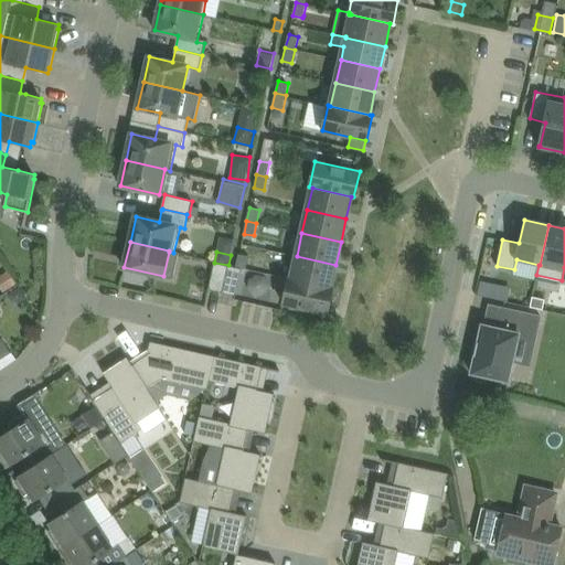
[(236,266),(247,269),(249,255),(238,253),(236,266)]
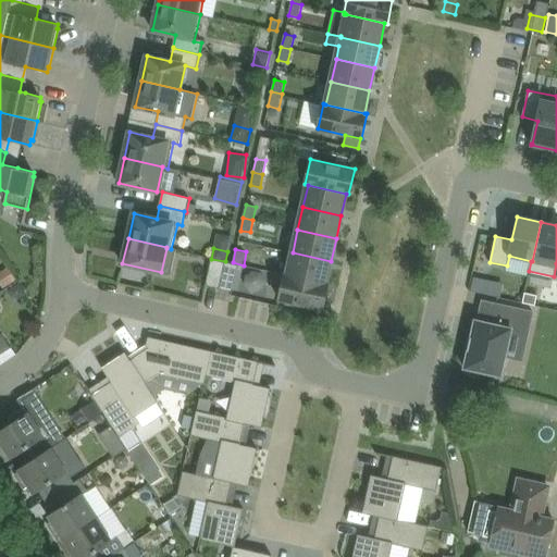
[(293,252),(287,274),(326,283),(331,261),(293,252)]
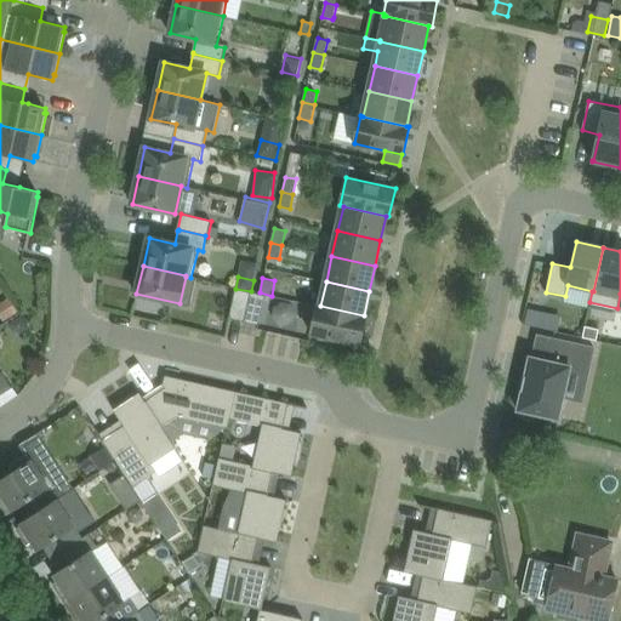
[(229,319),(244,322),(251,291),(235,289),(229,319)]
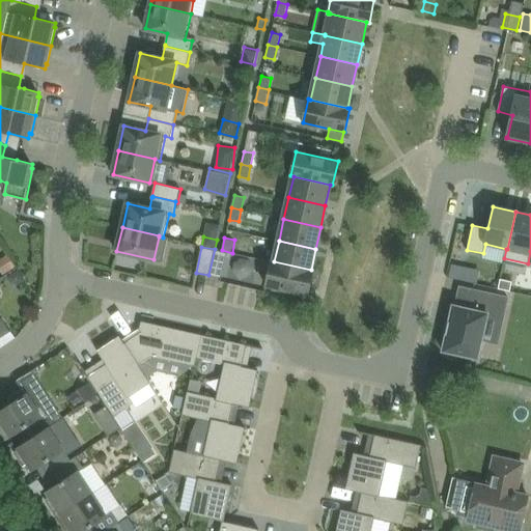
[(215,249),(208,275),(222,278),(227,252),(215,249)]
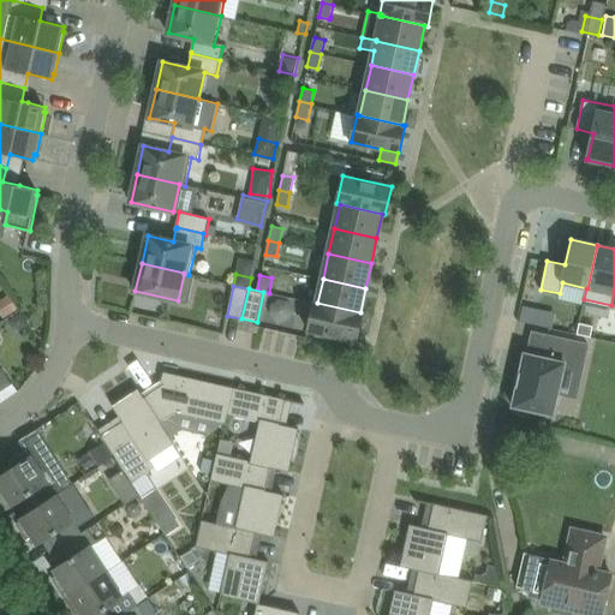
[(0,305),(6,316),(16,309),(9,297),(0,302),(0,305)]
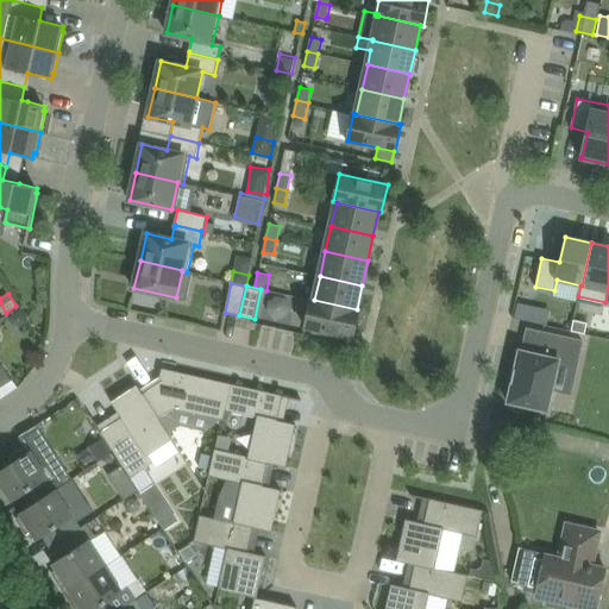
[(359,311),(357,309),(314,300),(312,300),(305,327),(313,328),(313,332),(326,336),(327,332),(353,338),(359,311)]
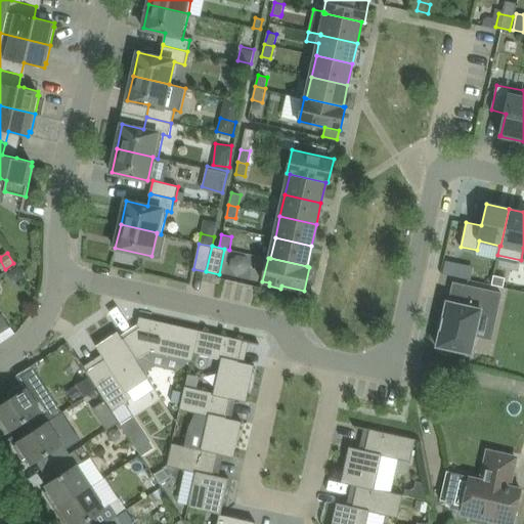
[(446,261),(443,273),(454,275),(457,264),(446,261)]
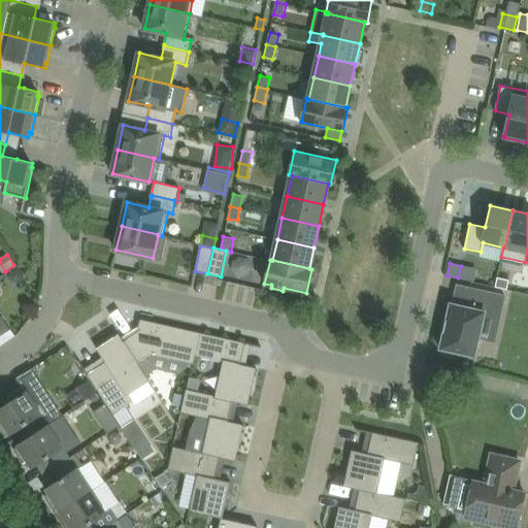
[(497,277),(495,287),(507,289),(509,279),(497,277)]
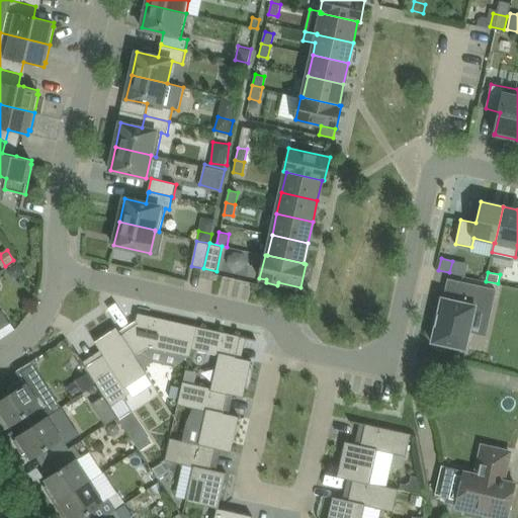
[(442,297),(432,342),(466,349),(470,332),(476,307),(492,311),(496,289),(460,281),(456,300),(444,298),(442,297)]
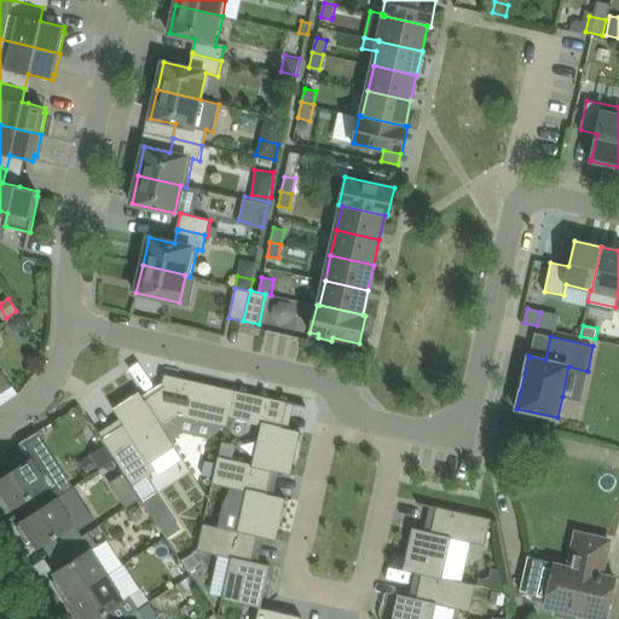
[(166,387),(146,400),(161,424),(175,415),(217,424),(225,426),(227,426),(229,416),(235,389),(225,387),(165,374),(163,382),(166,387)]
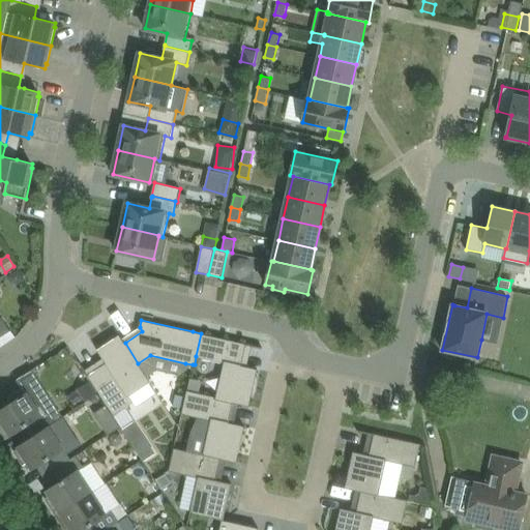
[(201,333),(196,356),(224,362),(216,396),(215,398),(234,403),(239,404),(249,406),(258,369),(247,366),(242,365),(246,345),(252,346),(262,349),(263,348),(201,333)]
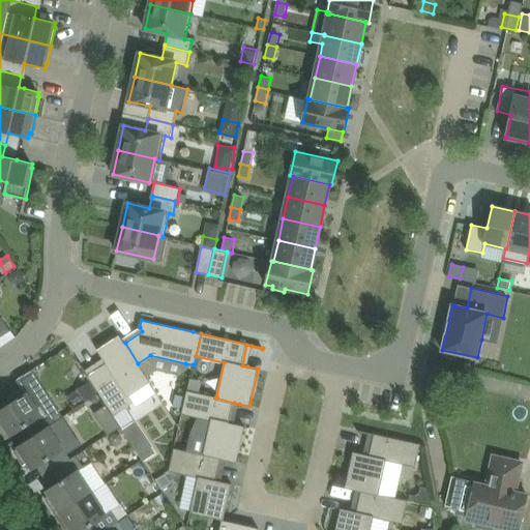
[(80,361),(79,362),(113,415),(134,402),(129,395),(150,382),(147,377),(138,363),(125,343),(122,339),(120,334),(97,350),(104,359),(107,363),(89,375),(86,371),(80,361)]
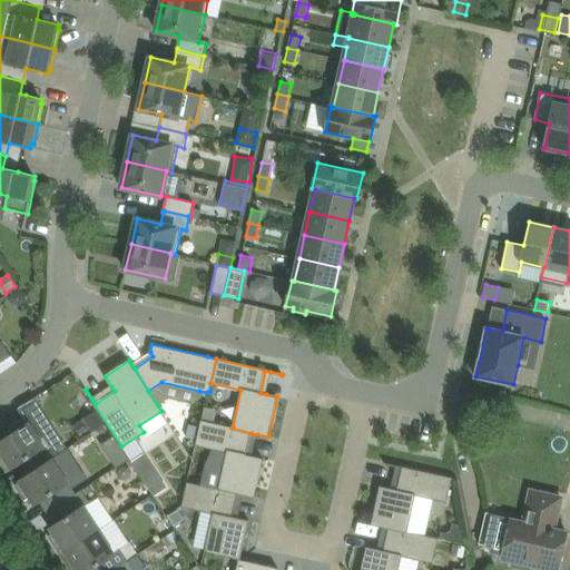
[(107,424),(99,413),(86,422),(92,432),(107,424)]
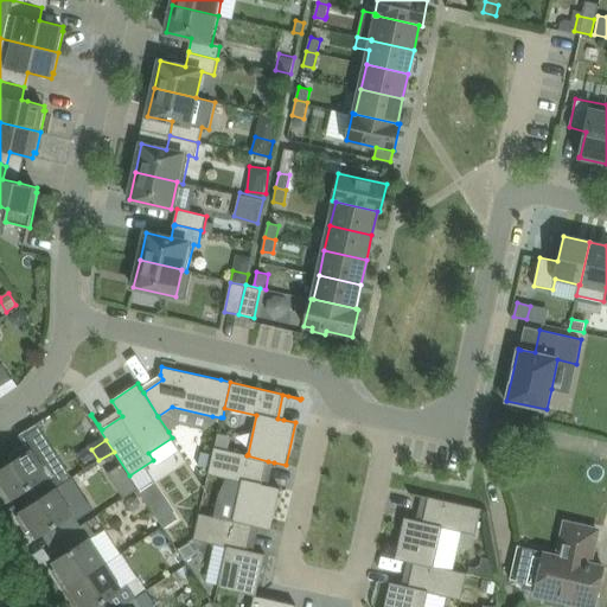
[(13,461),(0,470),(0,480),(12,499),(18,496),(25,491),(33,503),(34,504),(57,487),(57,489),(71,479),(74,478),(57,453),(40,464),(26,442),(25,443),(8,454),(13,461)]
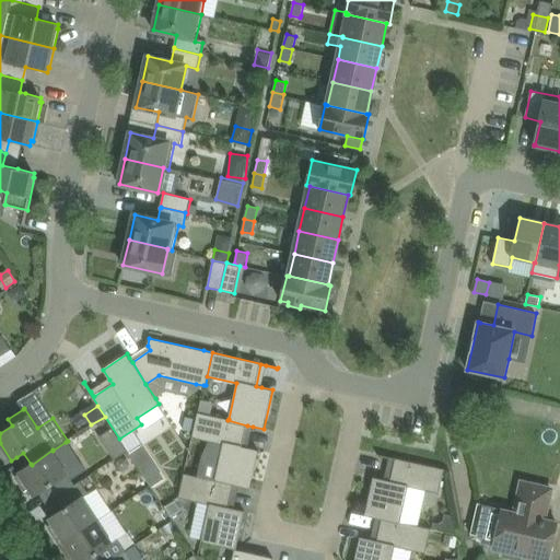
[(198,412),(193,436),(209,441),(223,443),(214,480),(251,488),(259,450),(247,447),(242,446),(247,426),(228,420),(229,419),(198,412)]
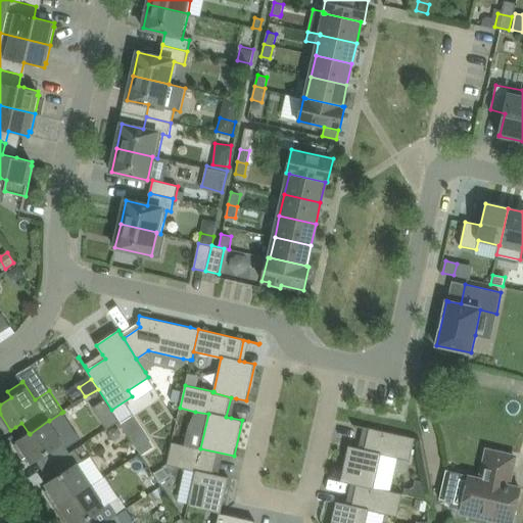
[(174,389),(171,400),(179,402),(182,391),(174,389)]
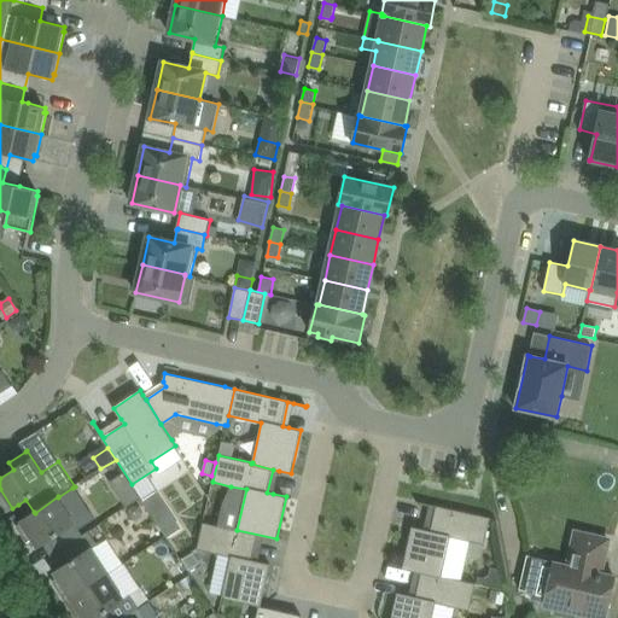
[(23,524),(19,526),(28,540),(31,537),(38,548),(44,544),(52,538),(59,551),(83,536),(79,529),(95,519),(75,487),(73,488),(58,497),(58,496),(35,513),(34,512),(25,518),(21,522),(23,524)]
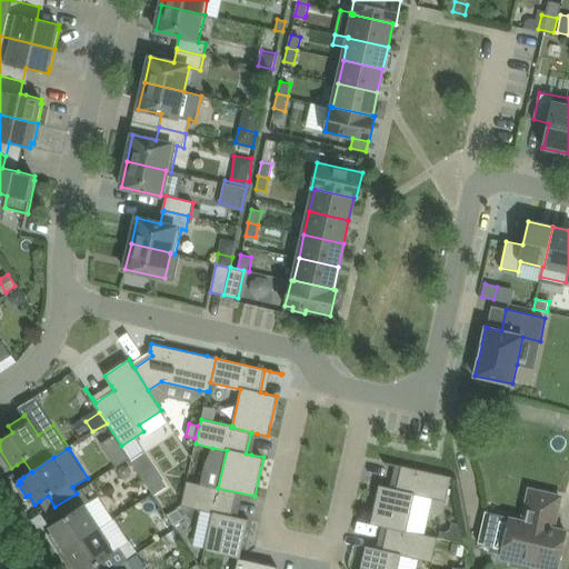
[(129,458),(125,450),(111,459),(116,467),(129,458)]
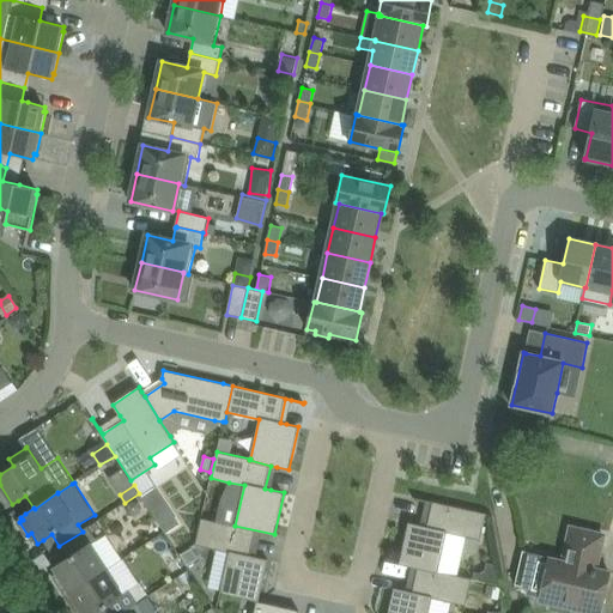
[(151,510),(165,501),(156,486),(141,496),(151,510)]
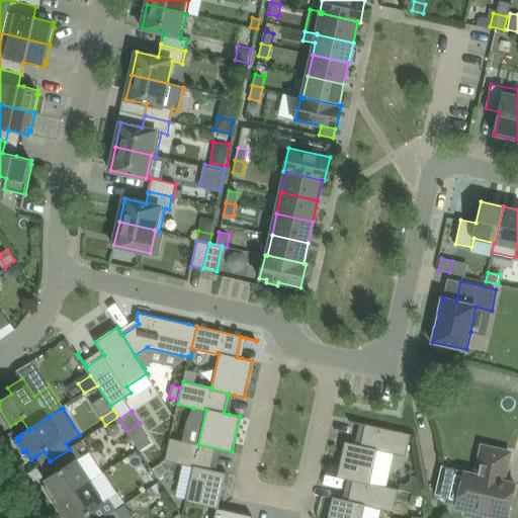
[(370,485),(370,483),(377,450),(389,452),(389,453),(390,454),(390,453),(406,456),(411,434),(350,420),(350,422),(365,425),(361,445),(345,441),(337,477),(353,481),(370,485)]
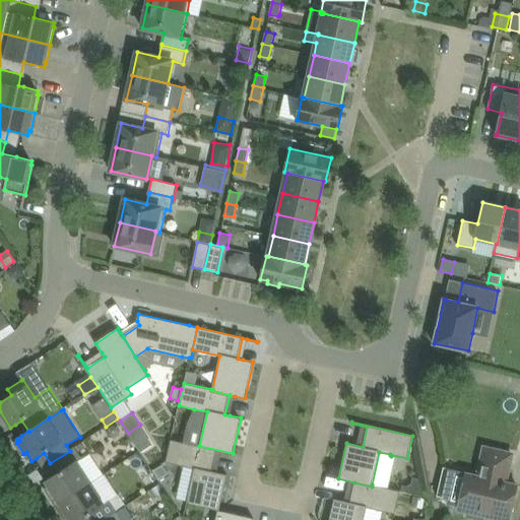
[(120,436),(121,430),(119,426),(113,425),(109,427),(107,432),(110,437),(116,438),(120,436)]
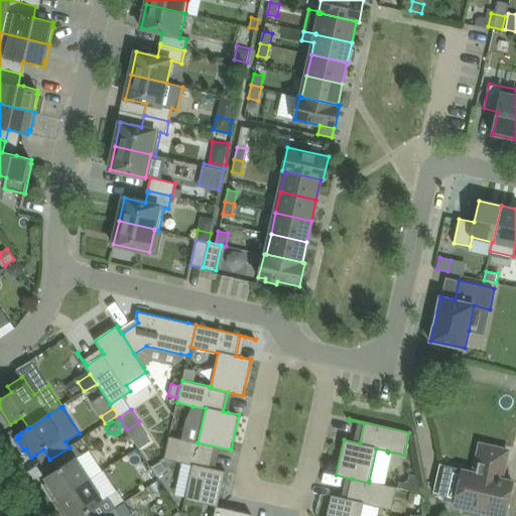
[(185,499),(217,506),(219,505),(226,471),(210,468),(215,447),(230,452),(231,449),(194,441),(169,436),(164,459),(181,463),(180,464),(181,464),(182,463),(192,465),(185,499)]
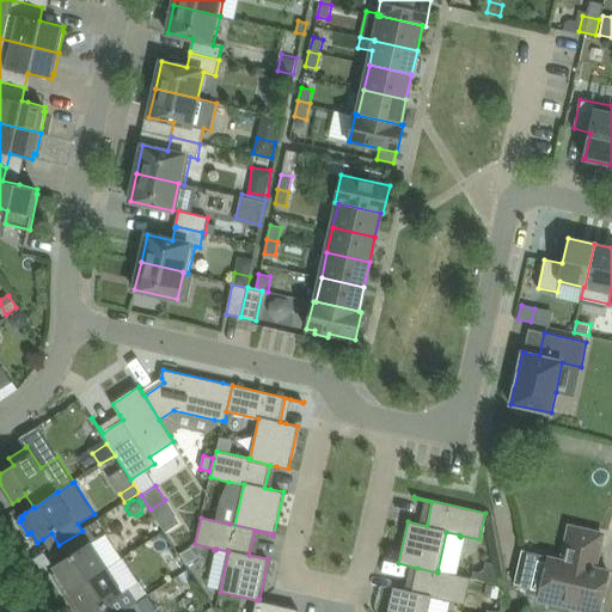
[(67,557),(54,567),(59,574),(54,576),(67,595),(106,568),(91,544),(97,540),(89,526),(83,531),(59,545),(67,557)]
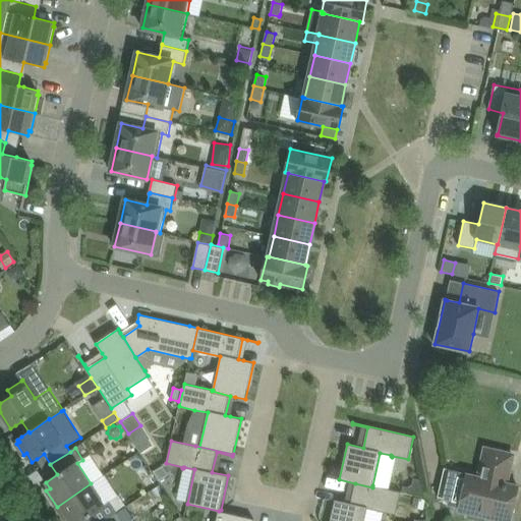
[(513,455),(486,449),(479,477),(466,474),(458,506),(511,518),(519,486),(507,483),(513,455)]
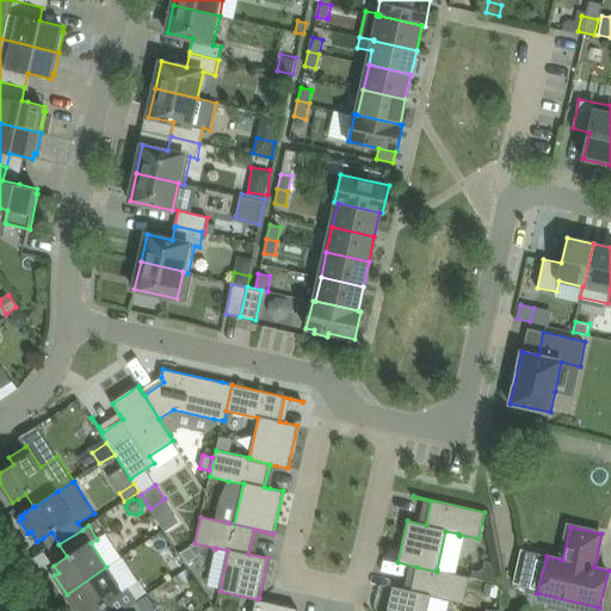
[(197,556),(191,547),(180,553),(186,563),(197,556)]
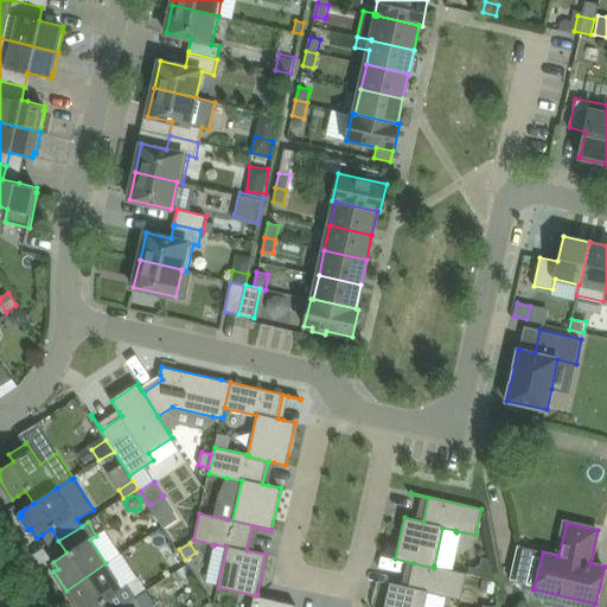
[(493,576),(489,558),(481,557),(480,564),(475,568),(470,567),(468,572),(493,576)]
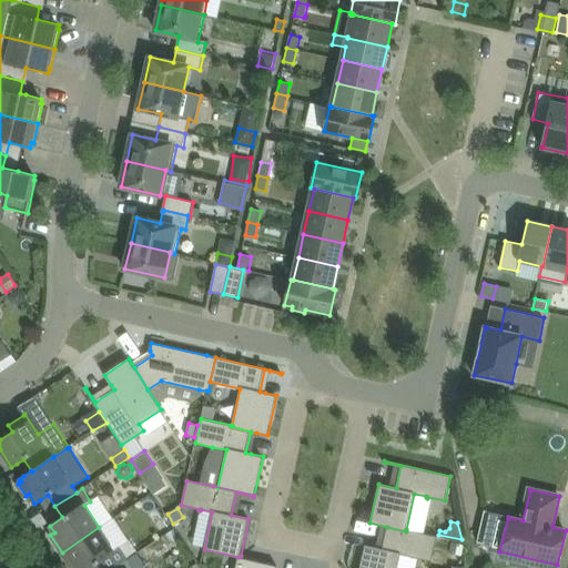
[(99,527),(62,553),(72,567),(74,567),(77,567),(89,567),(93,565),(94,567),(113,567),(128,559),(120,546),(114,550),(99,527)]
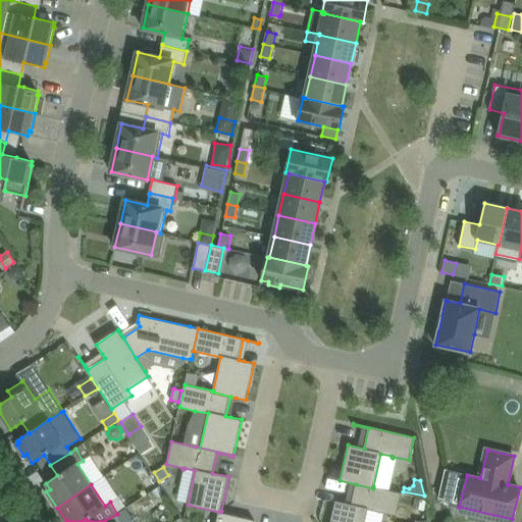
[(373,488),(356,484),(352,504),(335,501),(330,521),(365,521),(368,509),(379,512),(379,513),(380,513),(380,512),(397,516),(402,492),(373,486),(373,488)]
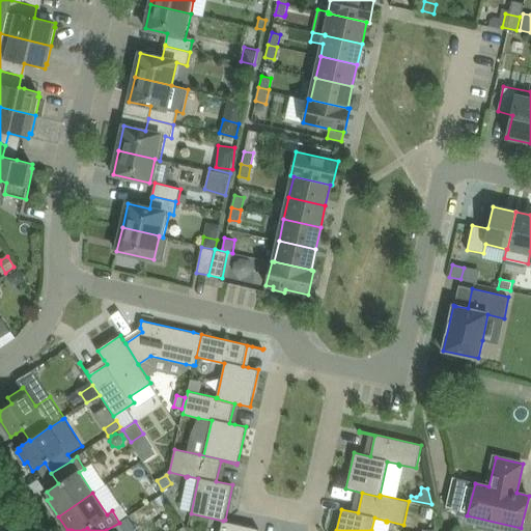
[(121,505),(113,510),(119,522),(128,515),(121,505)]
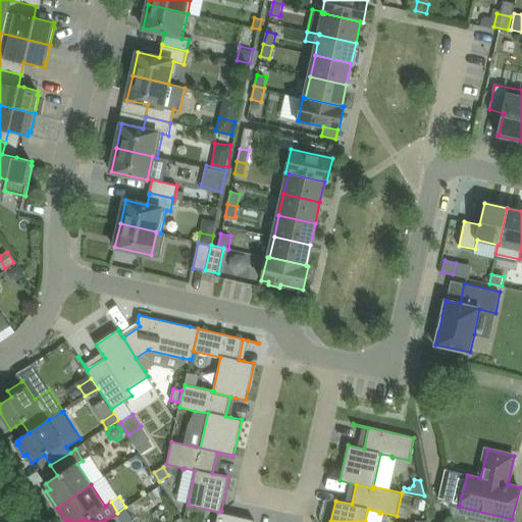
[(117,514),(122,521),(129,521),(134,519),(126,508),(117,514)]
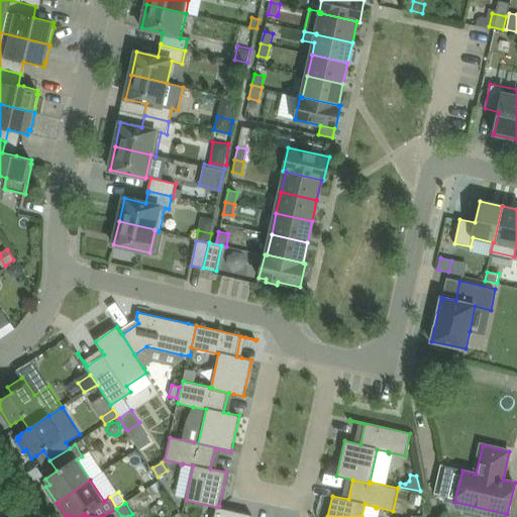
[(216,507),(214,516),(251,516),(252,515),(219,507),(218,507),(216,507)]
